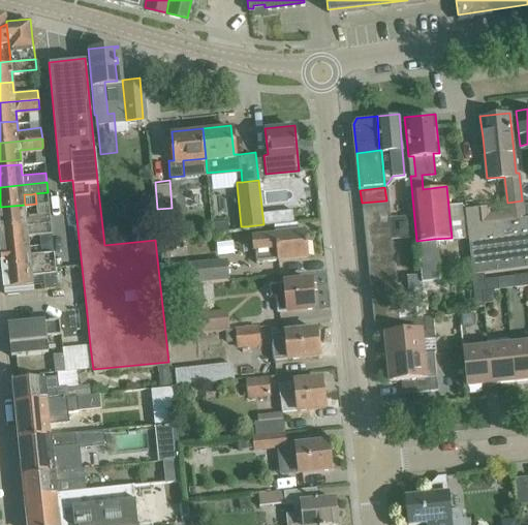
[(386,201),(362,203),(363,216),(387,213),(386,201)]
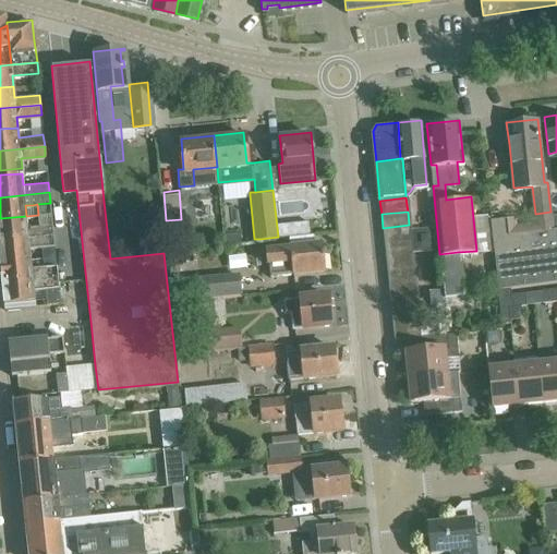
[(27,226),(26,216),(0,218),(0,239),(53,235),(52,223),(27,226)]
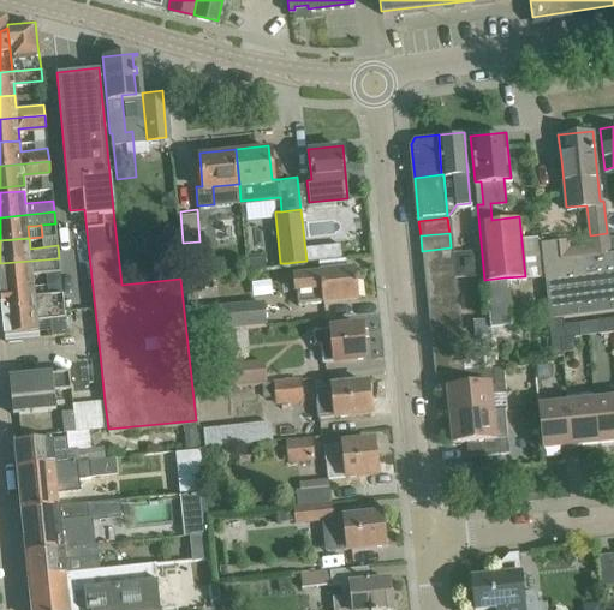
[(613,249),(608,250),(560,256),(559,238),(540,240),(546,287),(548,316),(561,315),(613,308),(613,249)]
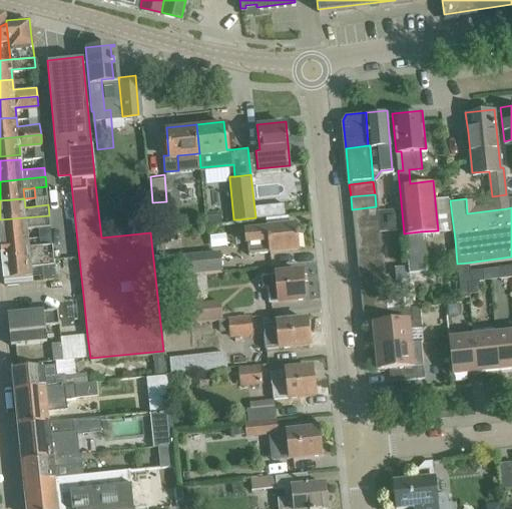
[(379,206),(380,228),(398,227),(396,205),(395,205),(379,206)]
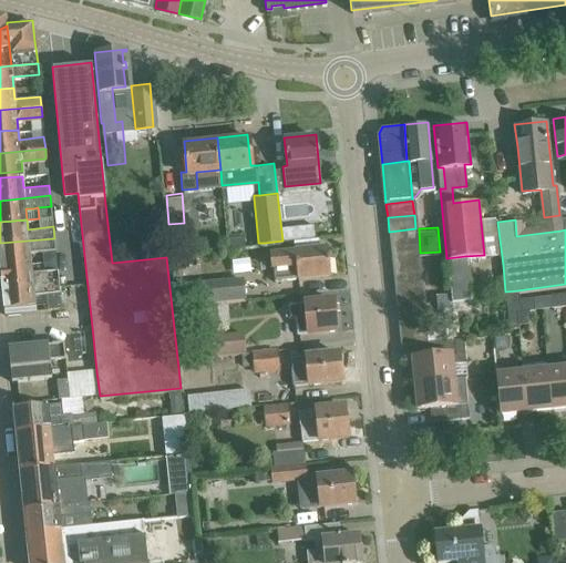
[(415,228),(389,232),(390,245),(417,242),(415,228)]
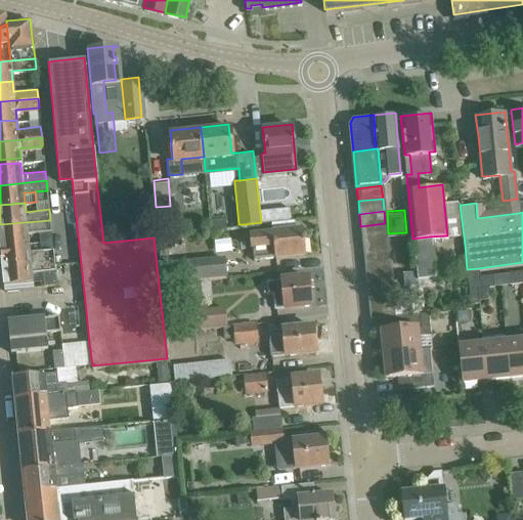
[(225,216),(209,218),(210,228),(226,226),(225,216)]
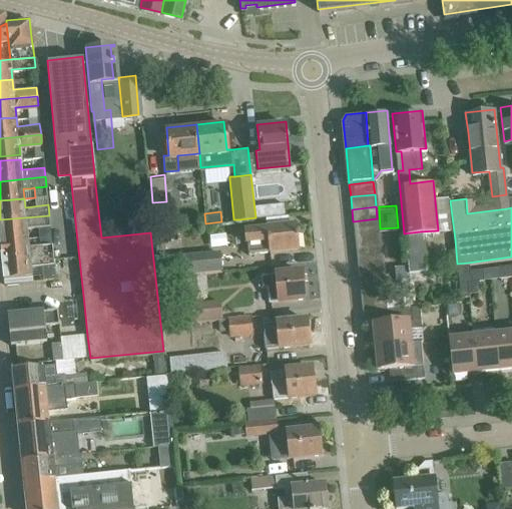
[(49,215),(0,219),(0,239),(28,236),(27,227),(38,225),(50,224),(49,215)]
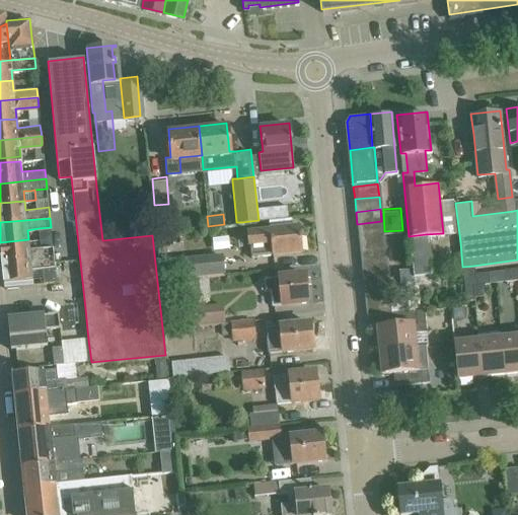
[(381,221),(357,224),(359,236),(383,234),(381,221)]
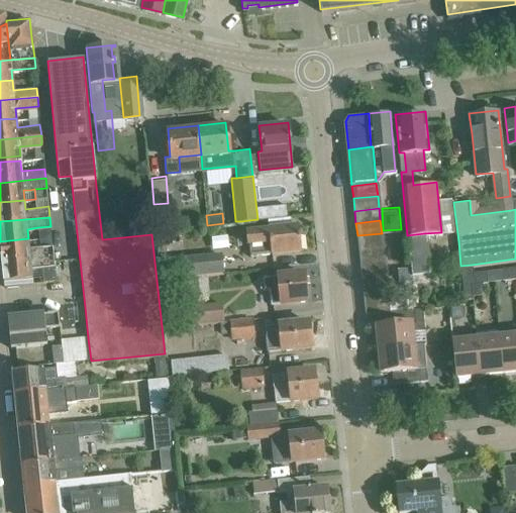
[(250,253),(271,251),(301,248),(298,222),(268,225),(268,226),(247,228),(250,253)]
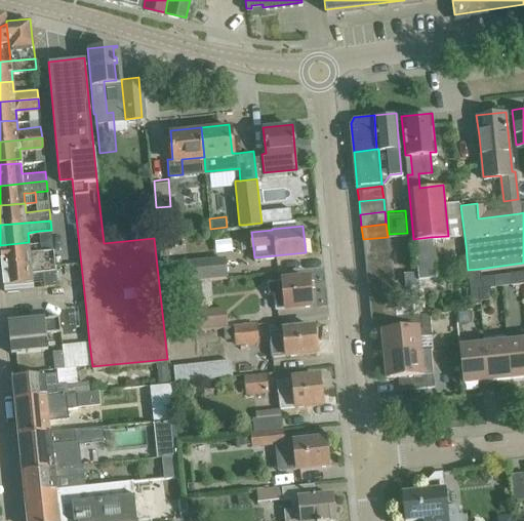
[(51,230),(39,231),(40,241),(51,240),(51,230)]
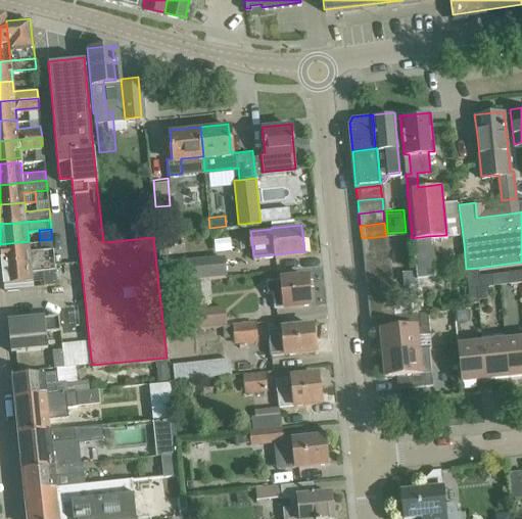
[(387,248),(386,236),(362,238),(363,251),(387,248)]
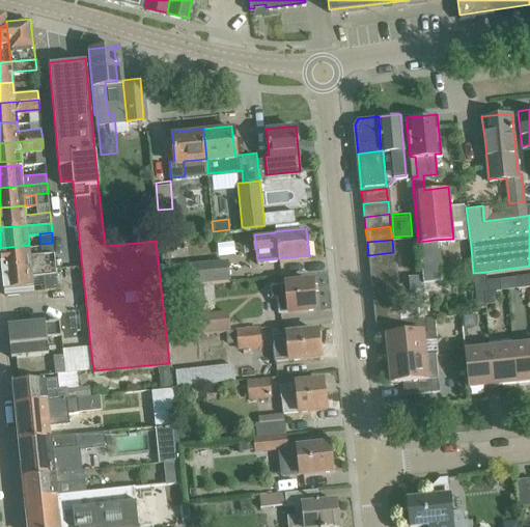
[(440,278),(436,240),(418,242),(422,280),(440,278)]
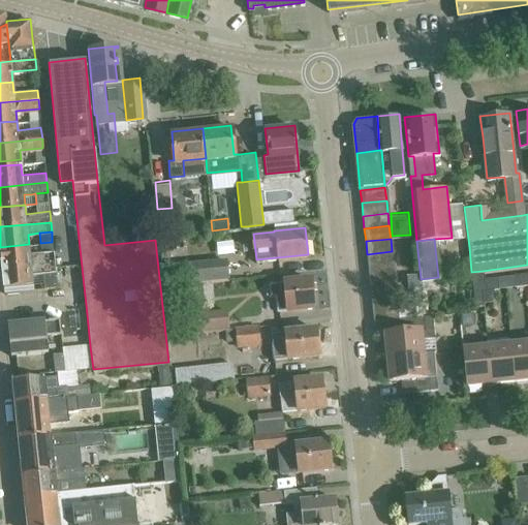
[(52,242),(40,243),(40,252),(53,251),(52,242)]
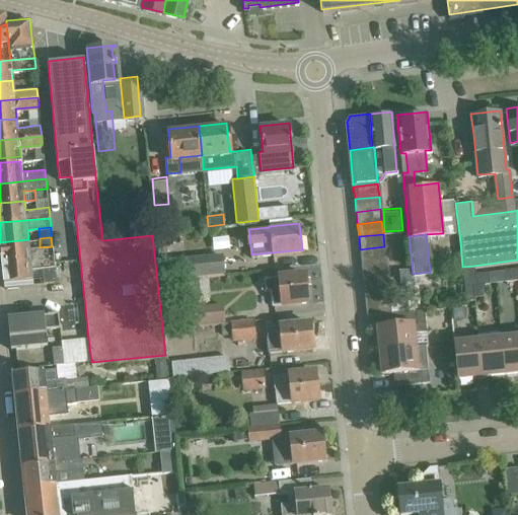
[(29,248),(28,239),(0,242),(0,251),(1,262),(53,255),(52,246),(40,247),(29,248)]
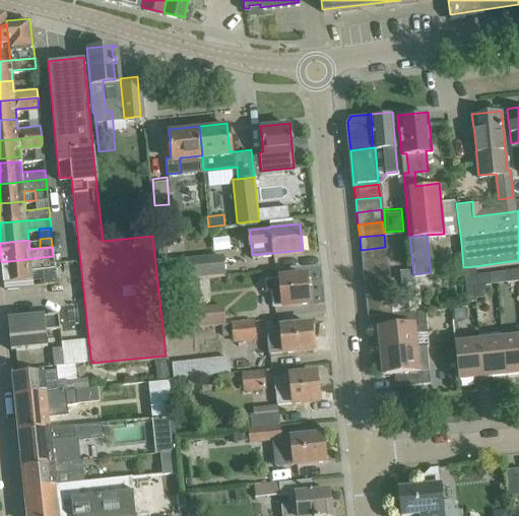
[(386,259),(385,247),(361,250),(362,262),(386,259)]
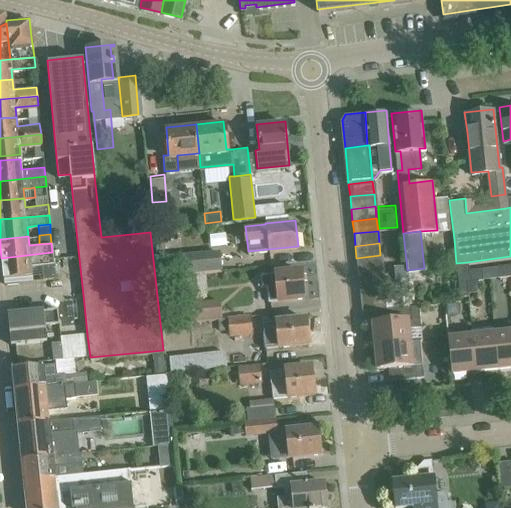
[(220,249),(159,255),(160,273),(222,268),(220,249)]
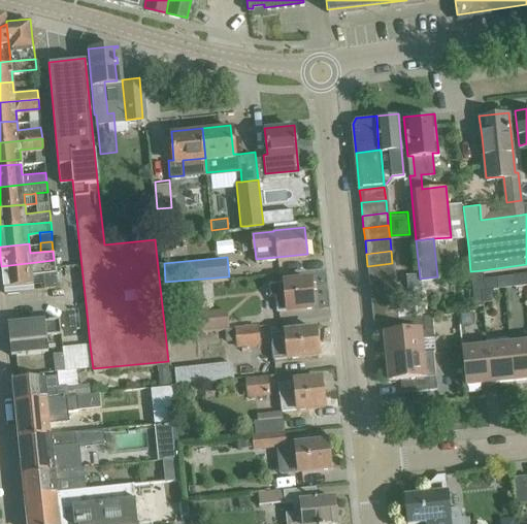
[(54,260),(1,266),(3,286),(32,283),(31,272),(55,270),(54,260)]
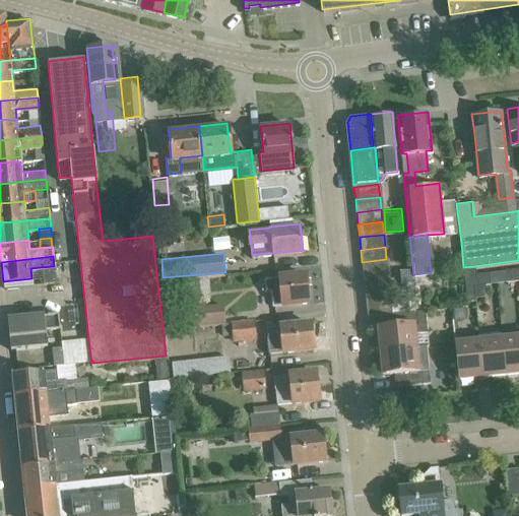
[(387,272),(386,259),(362,262),(364,275),(387,272)]
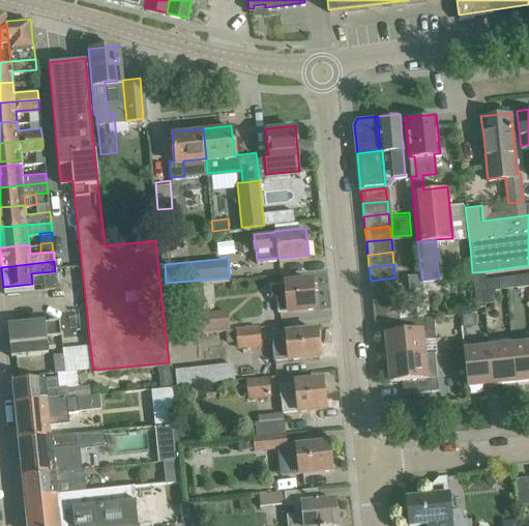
[(483,271),(472,272),(475,305),(485,303),(482,289),(480,278),(485,278),(483,271)]
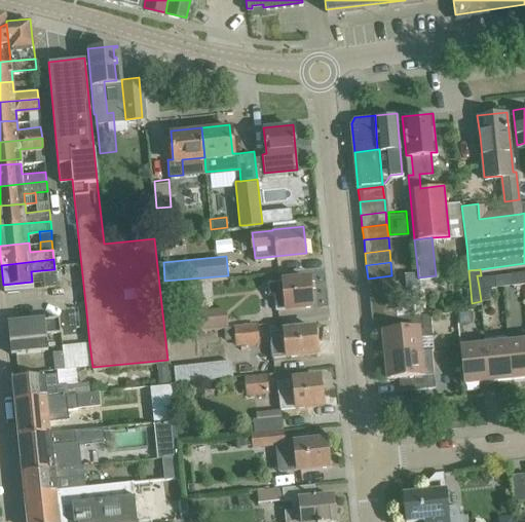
[(524,282),(523,269),(511,271),(513,283),(524,282)]
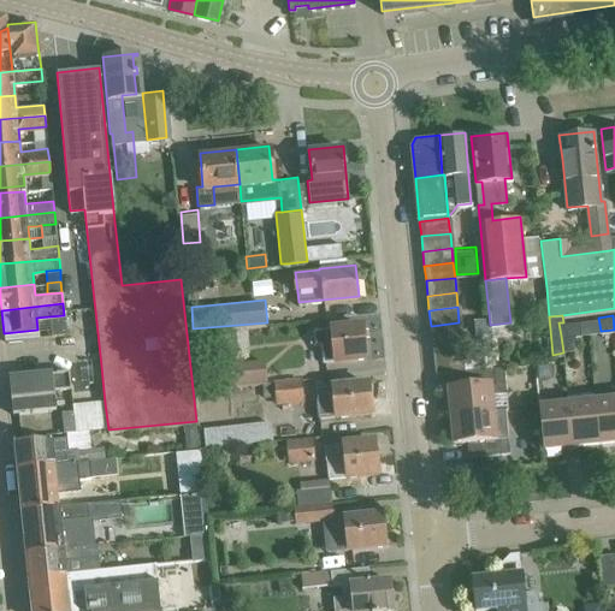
[(488,316),(473,316),(474,331),(489,331),(488,316)]
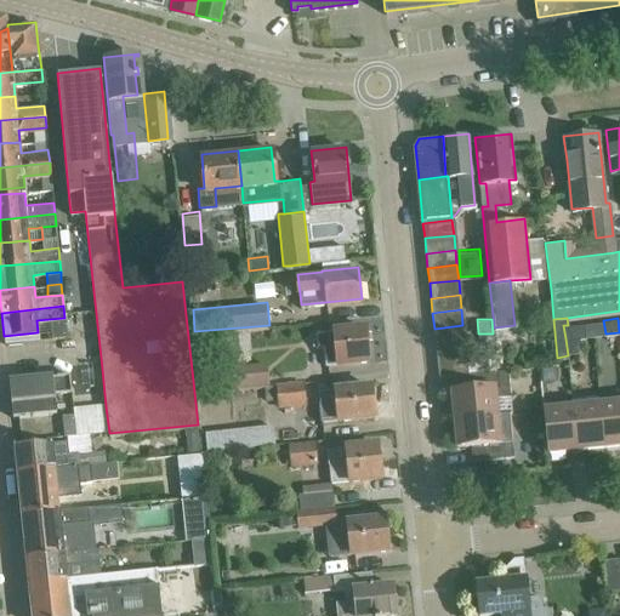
[(584,323),(568,325),(563,325),(566,338),(585,336),(584,323)]
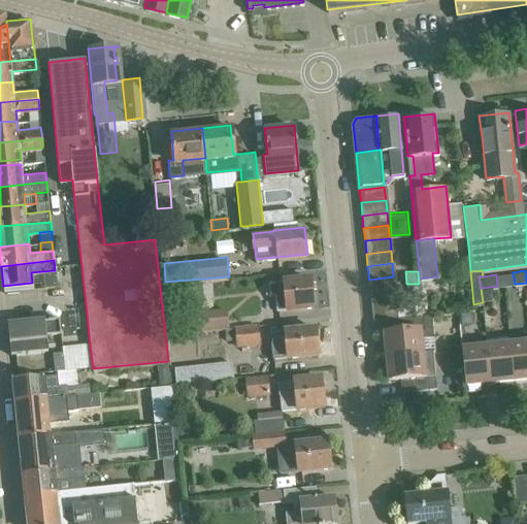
[(276,308),(287,307),(313,305),(309,276),(283,279),(284,281),(269,283),(270,294),(275,293),(276,308)]
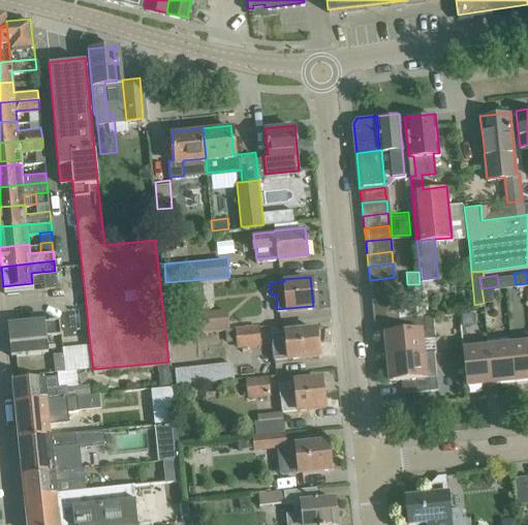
[(396,289),(394,277),(370,280),(371,291),(396,289)]
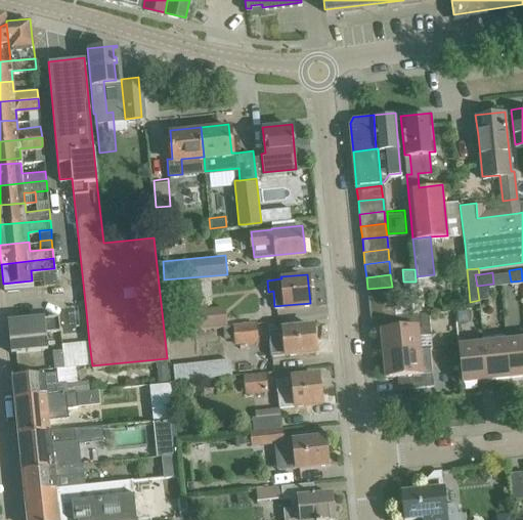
[(199,282),(177,285),(179,299),(201,297),(199,282)]
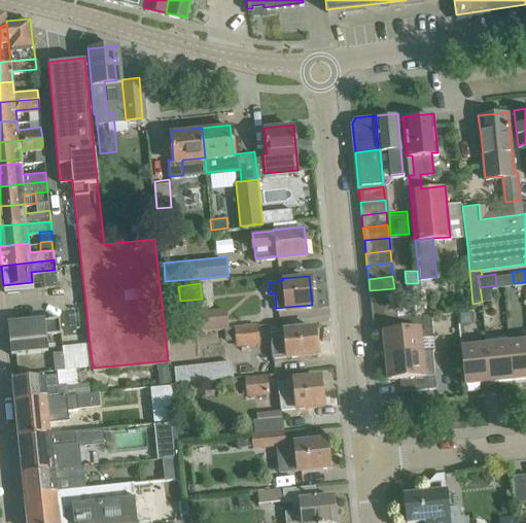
[(395,301),(394,288),(370,290),(371,304),(395,301)]
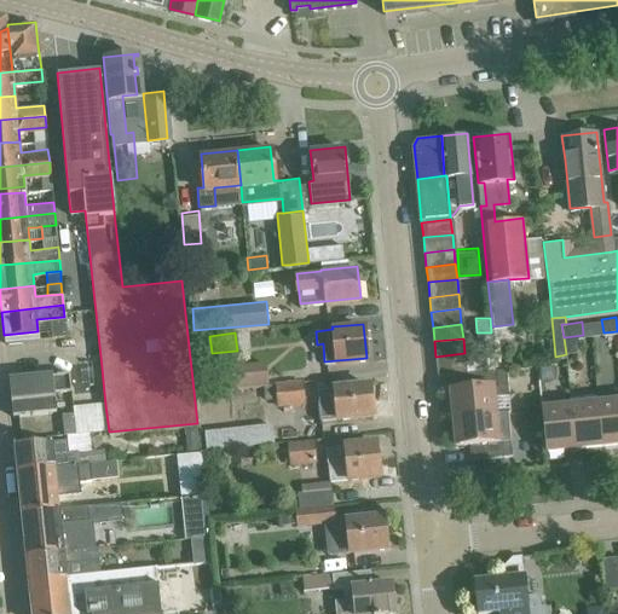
[(465,353),(435,357),(438,374),(461,371),(466,371),(465,353)]
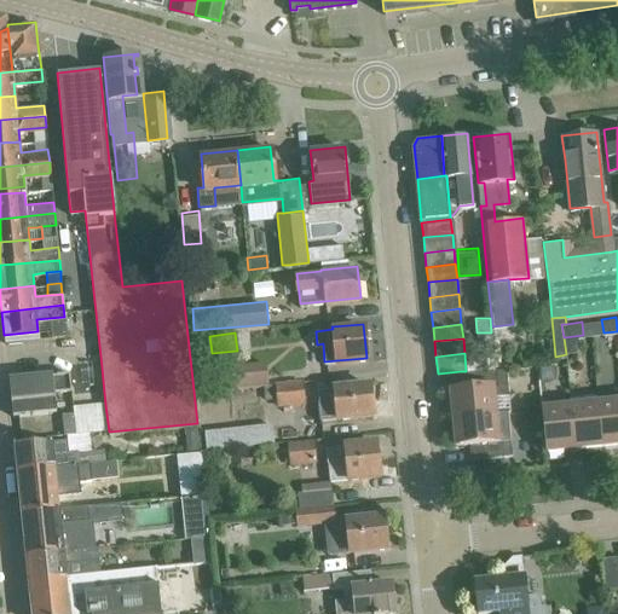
[(266,382),(264,360),(223,364),(225,386),(266,382)]
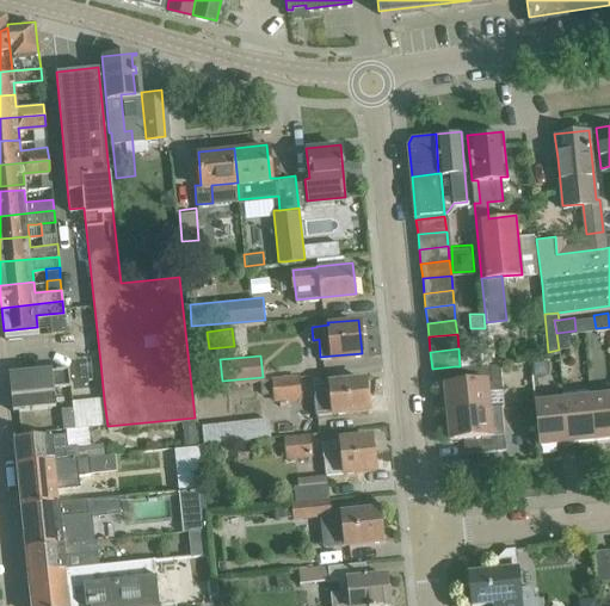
[(499,362),(460,366),(455,366),(457,381),(443,382),(445,410),(490,406),(488,389),(501,388),(499,362)]
